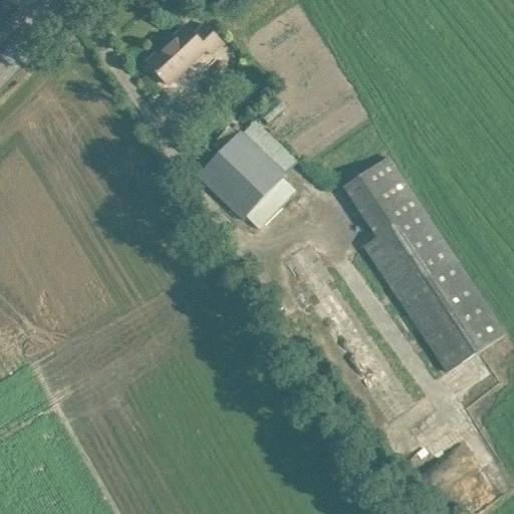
[(148,63),(169,86),(208,51),(213,56),(226,44),(205,25),(197,34),(189,28),(172,44),(170,42),(148,63)]
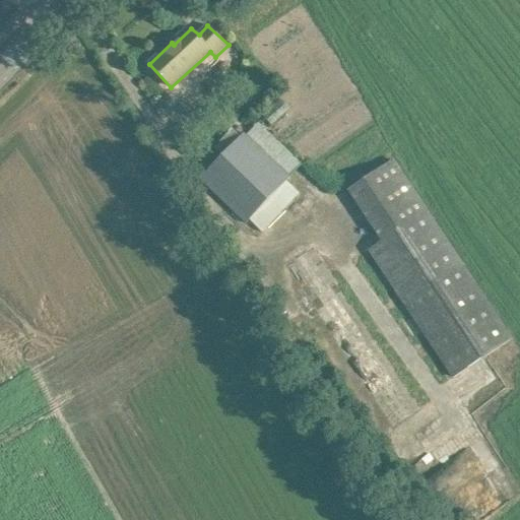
[(250,219),(260,231),(297,194),(286,183),(289,180),(264,153),(271,146),(255,131),(248,138),(245,134),(241,138),(233,130),(215,147),(223,155),(200,179),(246,223),(250,219)]
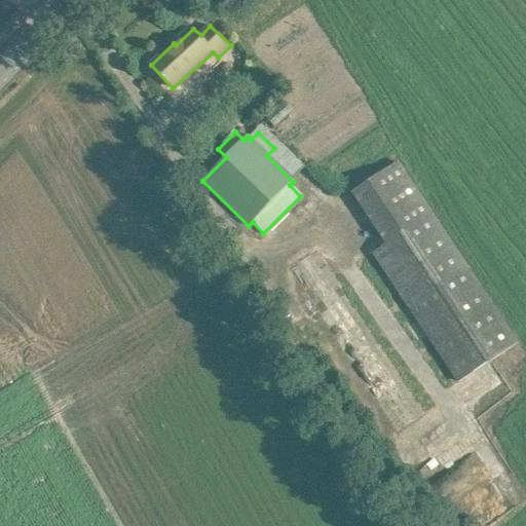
[(373,254),(457,382),(518,342),(399,162),(352,193),(386,246),(373,254)]
